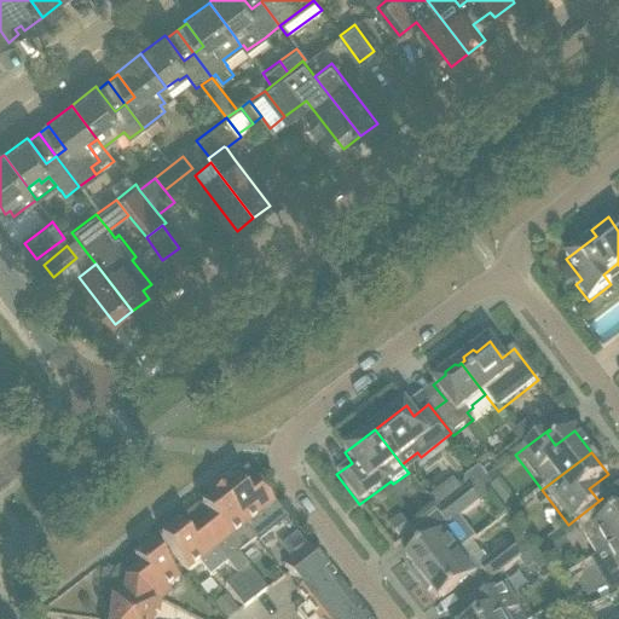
[(466,489),(468,492),(480,482),(486,478),(480,469),(466,479),(466,489)]
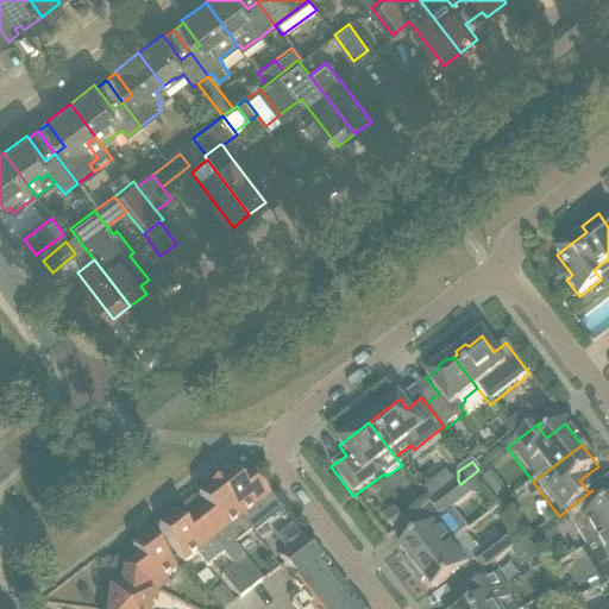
[(269,498),(269,500),(253,481),(255,479),(242,463),(227,473),(230,476),(214,489),(240,522),(250,535),(251,537),(280,513),(269,498)]
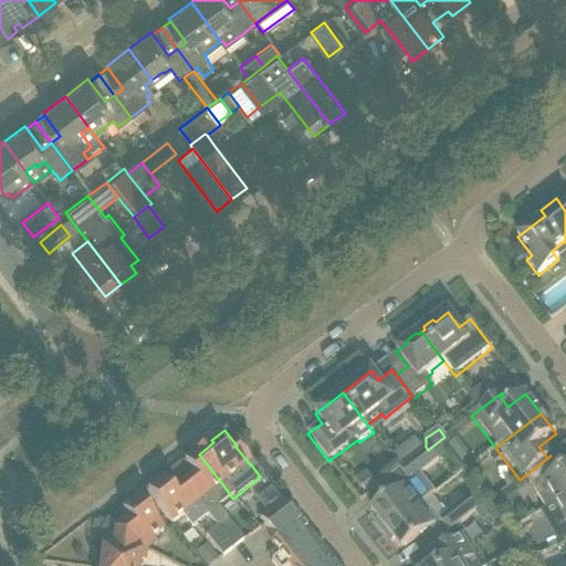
[(444,449),(451,444),(444,437),(439,441),(444,449)]
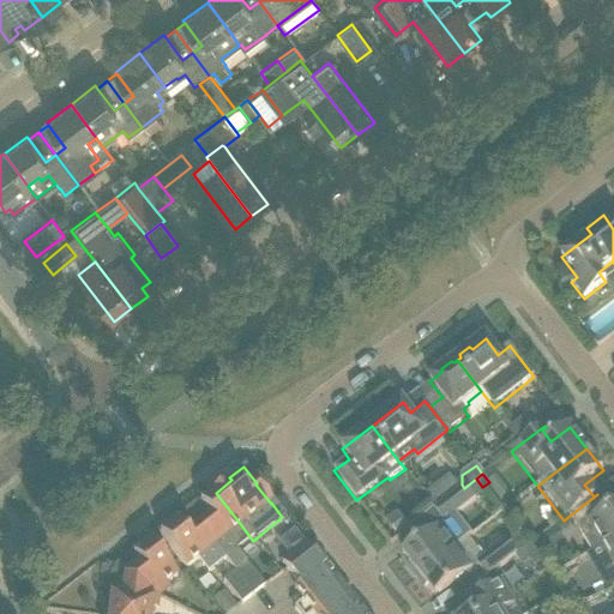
[(489,482),(482,487),(486,492),(497,505),(510,494),(497,477),(489,482)]
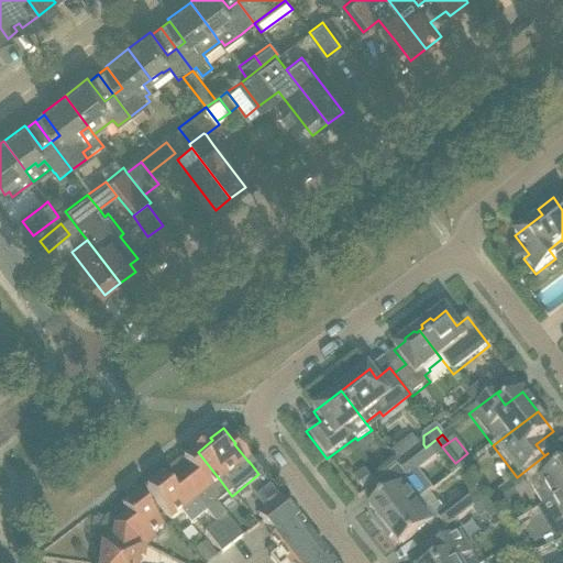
[(442,446),(437,439),(426,448),(420,451),(398,468),(407,479),(408,481),(435,460),(435,459),(445,451),(442,446)]
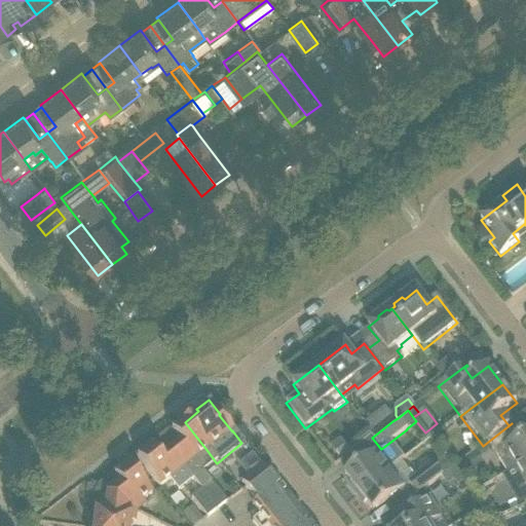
[(372,438),(392,421),(386,413),(366,428),(372,438)]
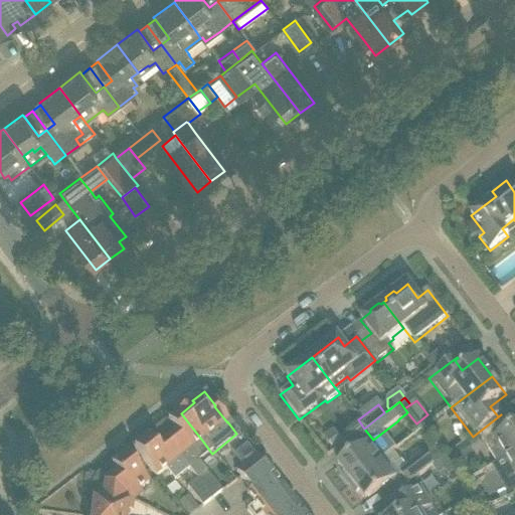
[(198,463),(211,453),(203,442),(181,413),(167,423),(166,421),(155,430),(179,460),(187,470),(198,463)]
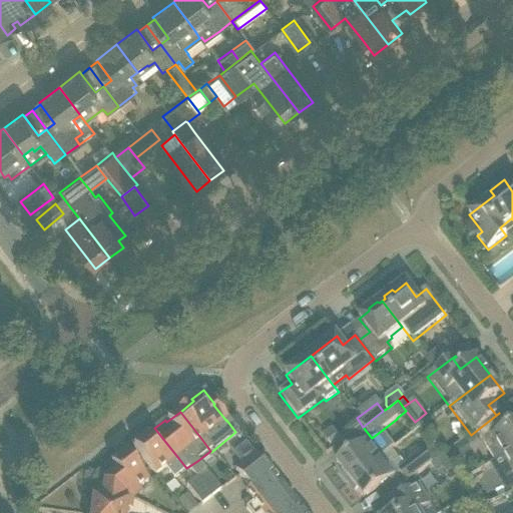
[(503,457),(512,451),(512,424),(505,429),(497,416),(500,414),(499,413),(476,431),(494,462),(503,457)]
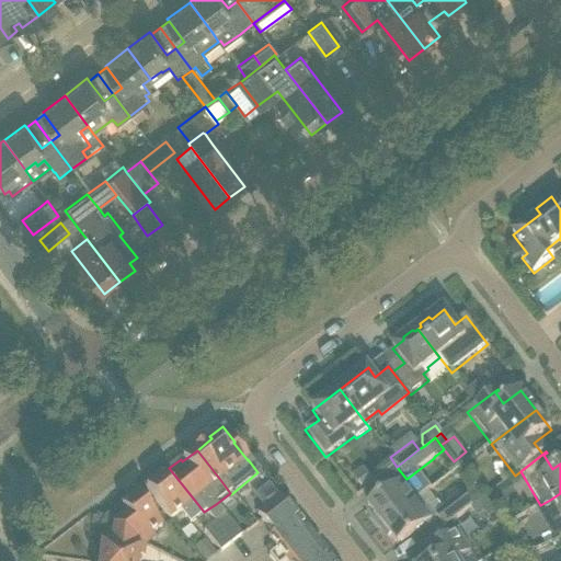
[(470,460),(459,469),(468,480),(479,471),(470,460)]
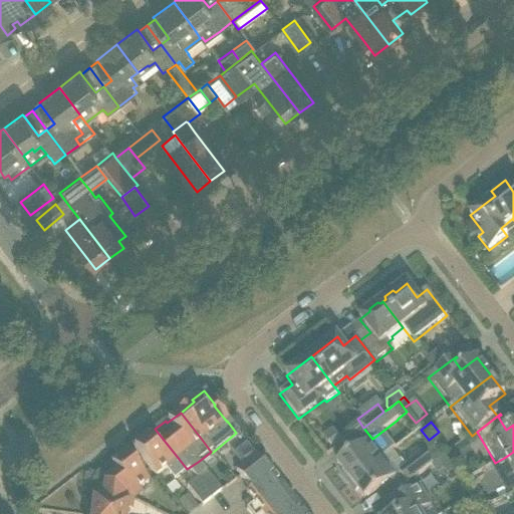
[(179,459),(155,429),(145,437),(147,439),(133,450),(145,466),(155,478),(165,470),(174,482),(188,471),(187,469),(179,459)]
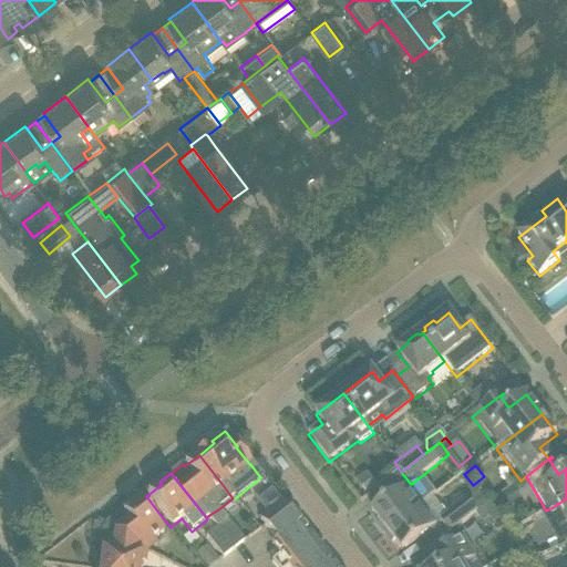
[(410,483),(371,513),(379,523),(375,525),(384,535),(433,497),(435,495),(421,476),(411,484),(410,483)]
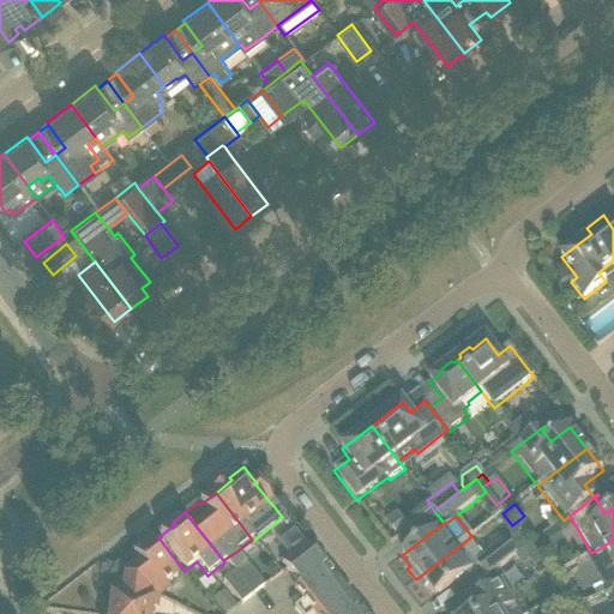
[(397,539),(408,529),(401,519),(389,528),(397,539)]
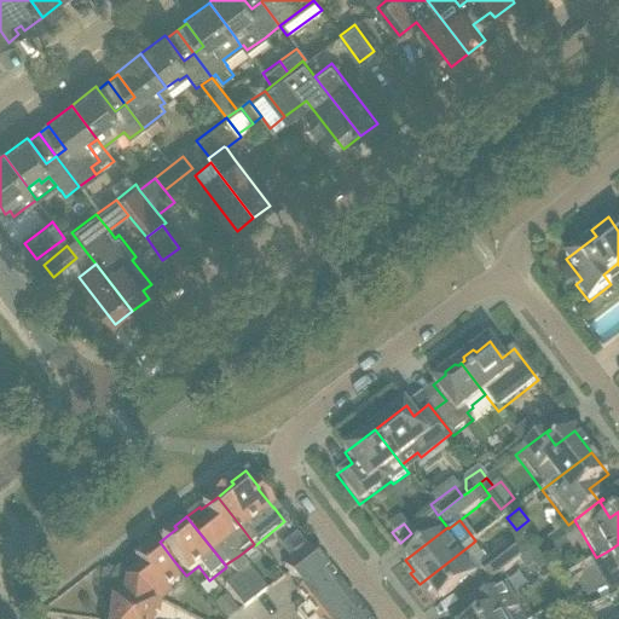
[(554,539),(542,547),(549,559),(561,551),(554,539)]
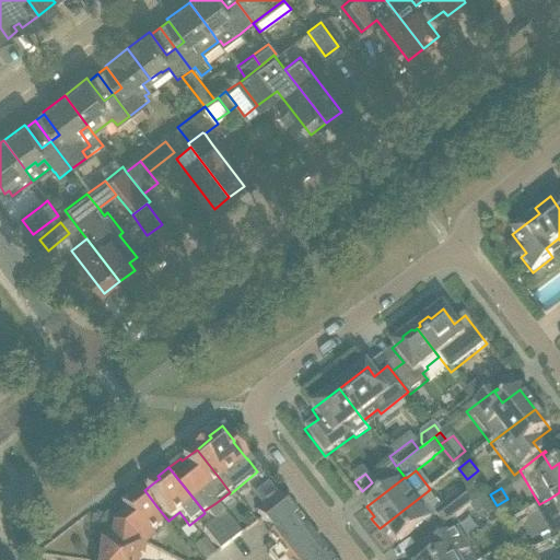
[(432,520),(435,516),(434,515),(442,510),(428,491),(380,528),(387,539),(391,537),(397,546),(432,520)]
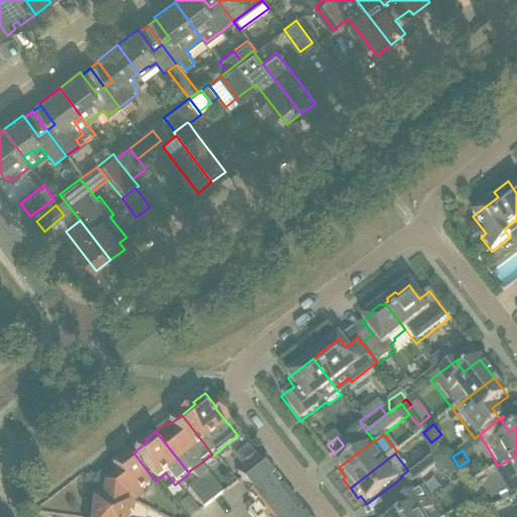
[(516,497),(516,454),(507,460),(513,471),(504,476),(516,497)]
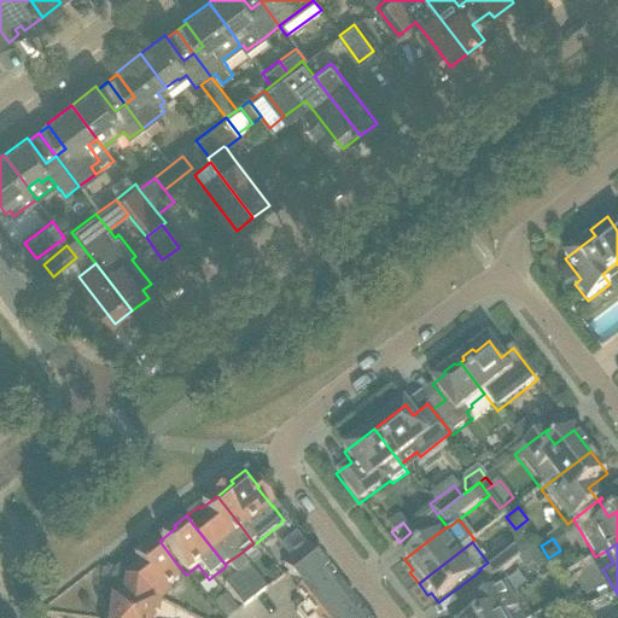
[(479,569),(481,570),(490,583),(520,559),(511,546),(488,563),(479,569)]
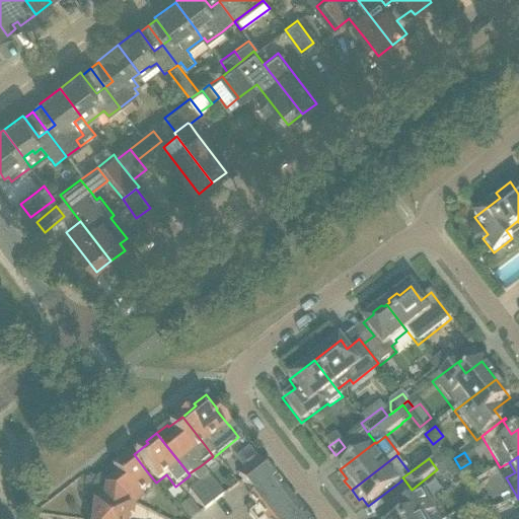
[(94,484),(129,504),(149,489),(127,460),(113,470),(110,468),(94,482),(95,483),(94,484)]
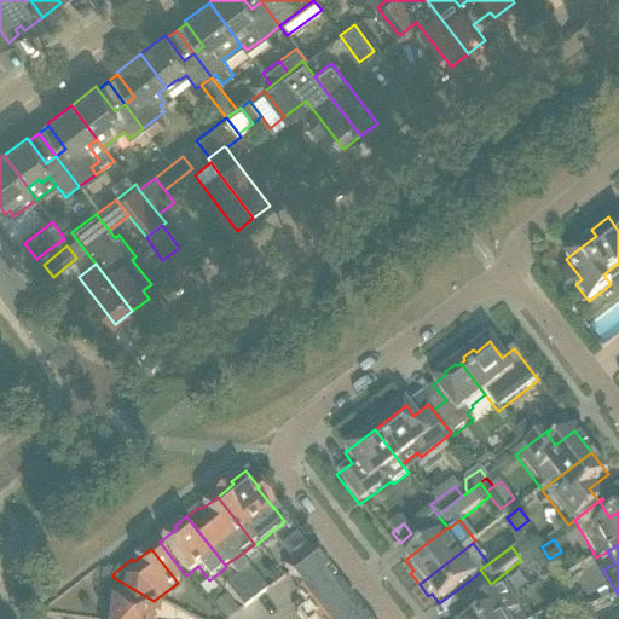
[(362,618),(308,550),(289,565),(283,570),(310,603),(295,615),(298,618),(362,618)]
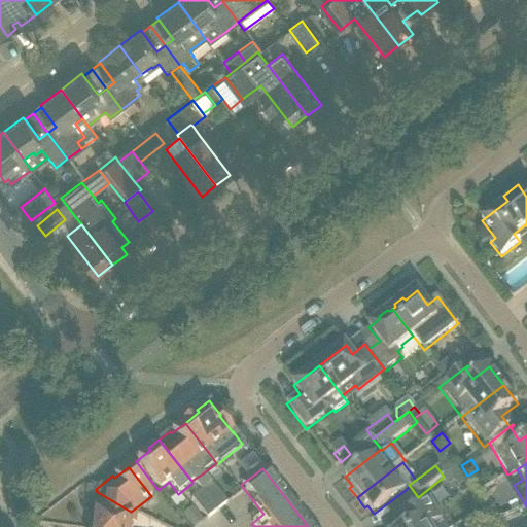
[(216,513),(226,504),(211,485),(201,492),(216,513)]
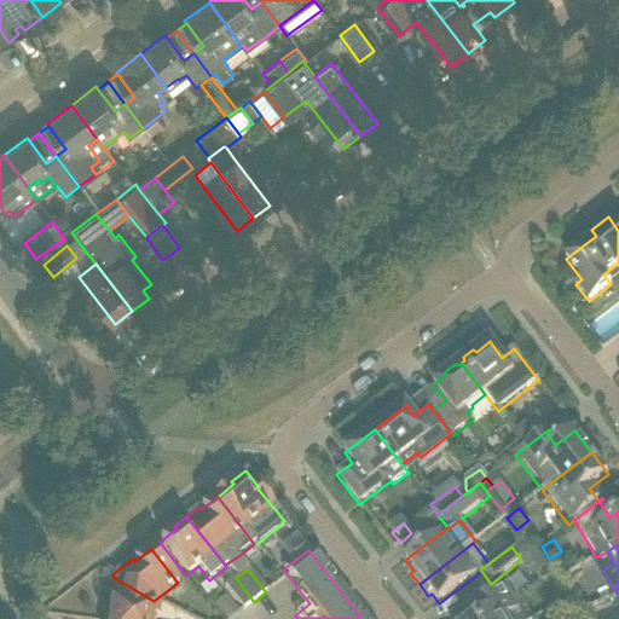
[(151,618),(154,606),(154,601),(113,577),(111,579),(110,579),(106,603),(110,603),(108,618),(151,618)]
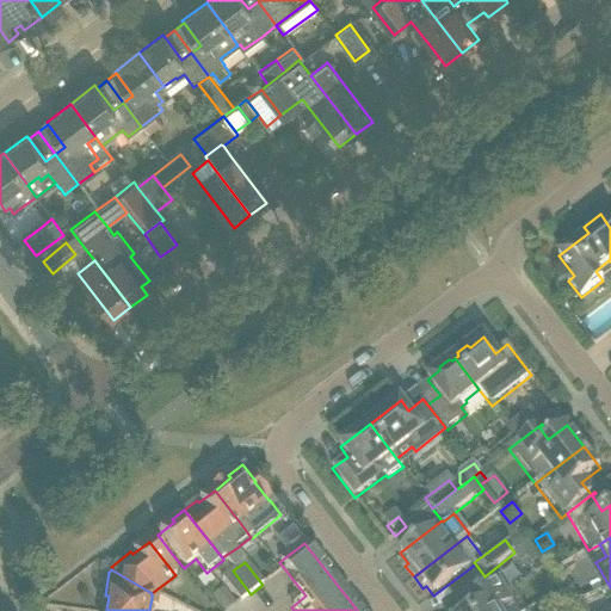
[(233,571),(221,580),(239,603),(251,594),(233,571)]
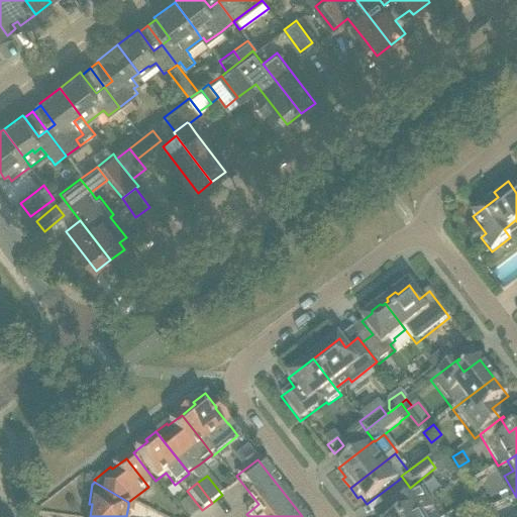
[(175,487),(168,492),(174,500),(181,494),(175,487)]
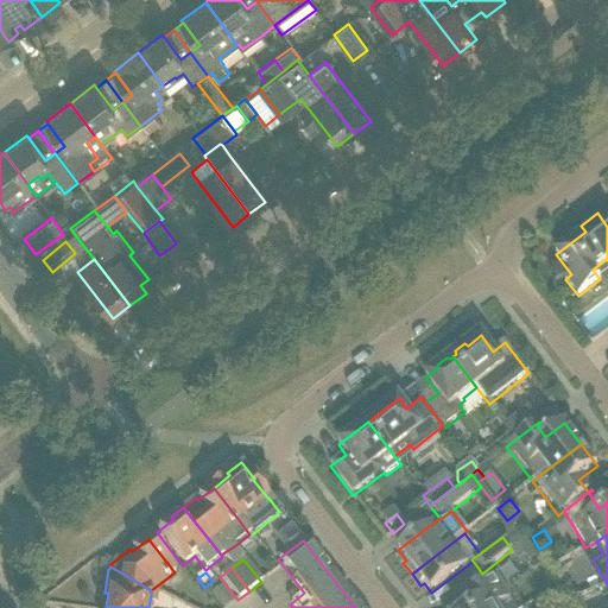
[(495,607),(496,607),(510,600),(496,576),(485,583),(463,595),(470,607),(495,607)]
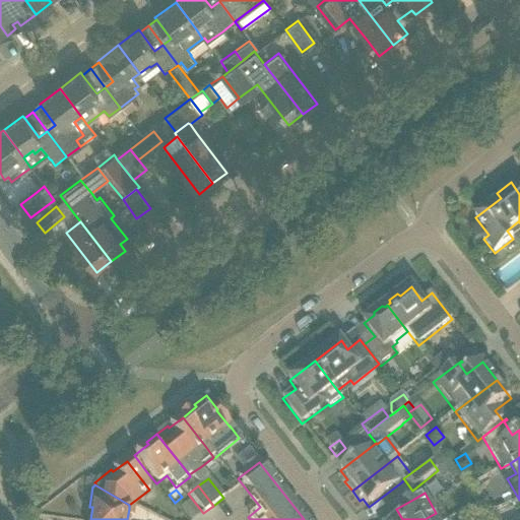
[(484,496),(473,502),(479,515),(491,510),(484,496)]
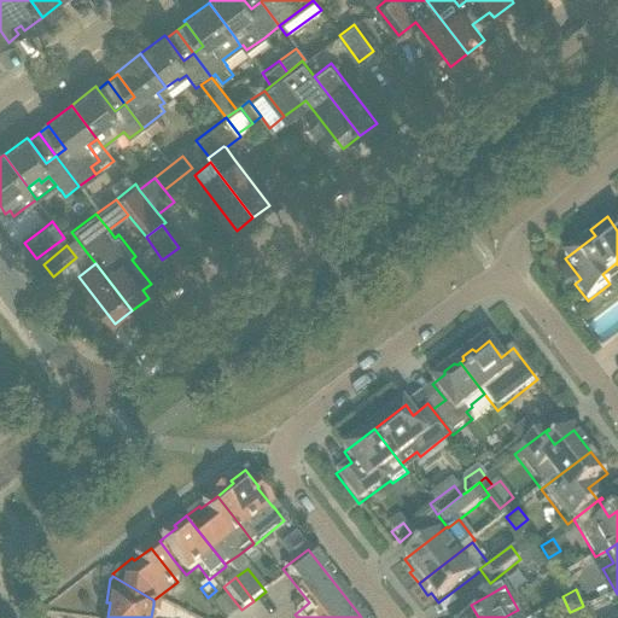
[(231,617),(237,614),(225,598),(214,606),(223,617),(231,617)]
